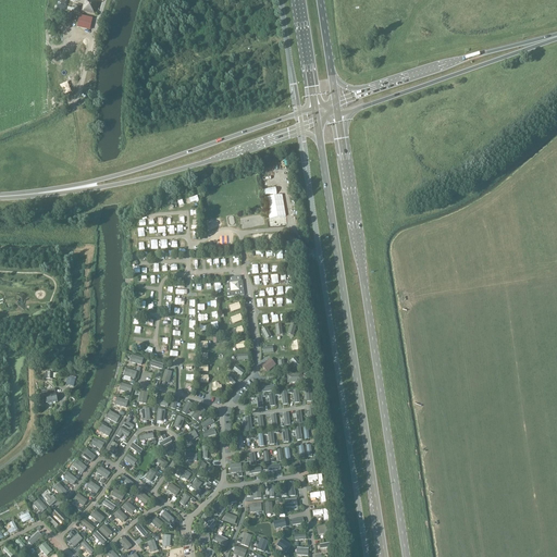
[(97,2),(86,0),(84,0),(84,4),(79,3),(78,9),(77,9),(76,12),(82,13),(82,12),(95,14),(97,2)]
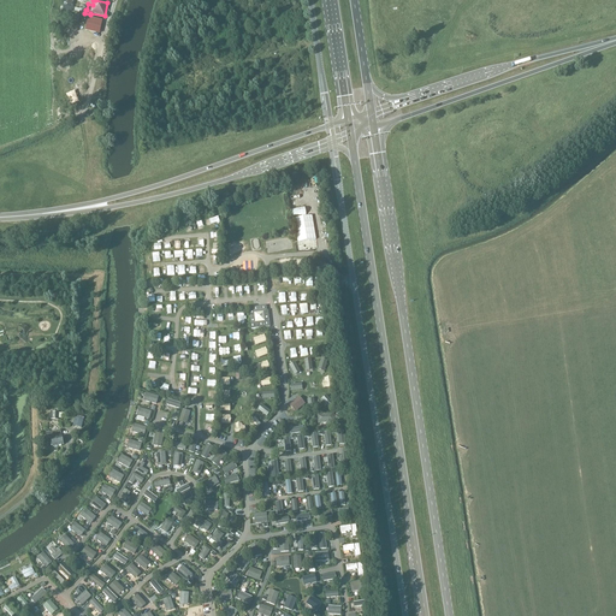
[(102,22),(88,18),(86,30),(100,34),(102,22)]
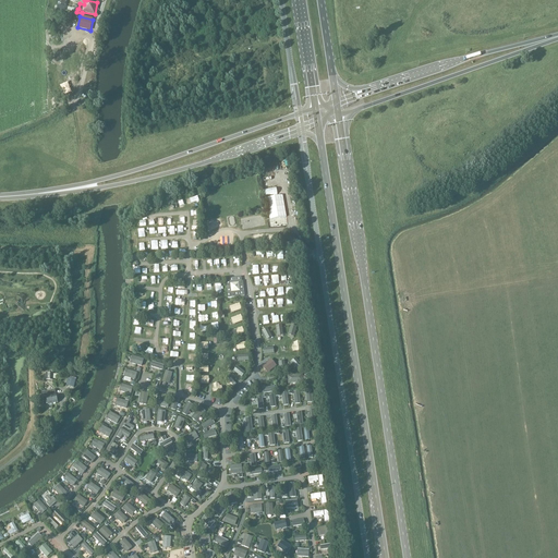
[(76,43),(77,37),(72,37),(71,43),(70,43),(70,47),(72,47),(71,53),(80,55),(79,62),(82,62),(81,67),(85,68),(86,56),(87,56),(88,48),(85,48),(86,44),(76,43)]
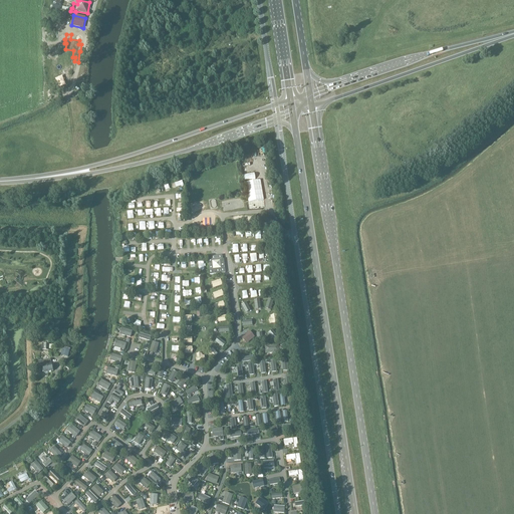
[(223,259),(222,255),(212,257),(212,259),(208,259),(210,275),(225,273),(224,259),(223,259)]
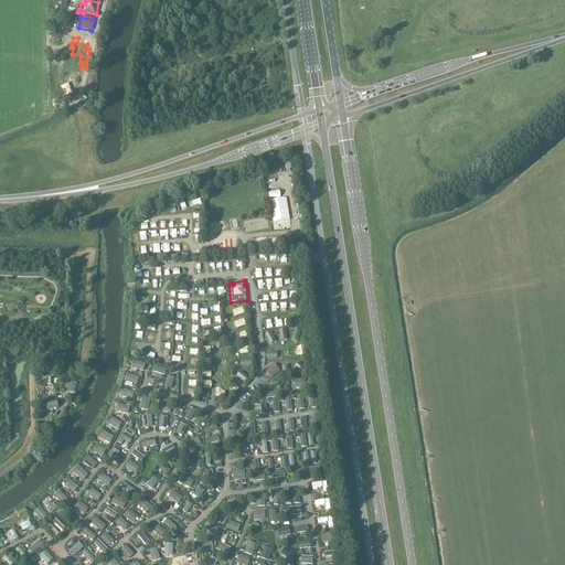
[(125,372),(141,377),(146,379),(150,364),(128,358),(126,369),(125,372)]
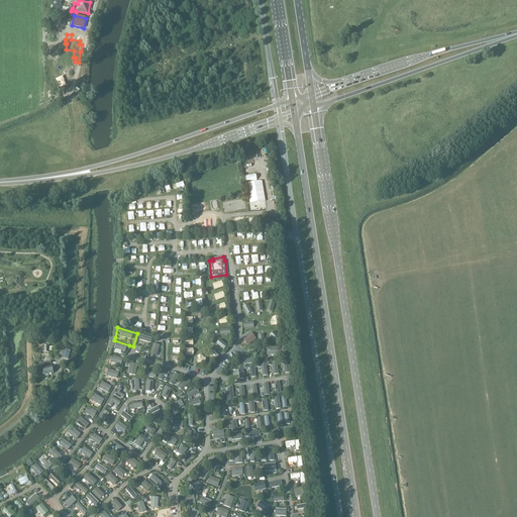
[(153,338),(137,333),(133,346),(138,348),(136,354),(147,358),(153,338)]
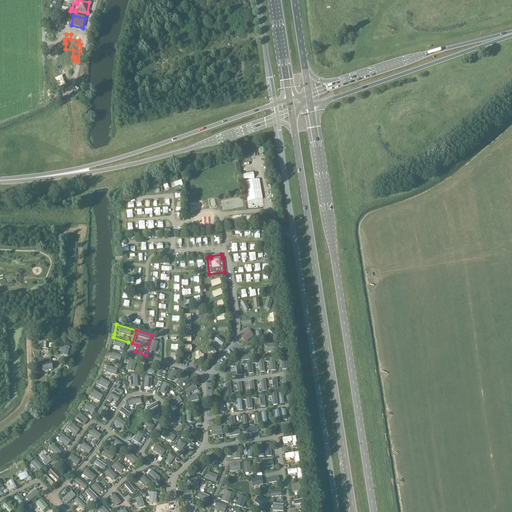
[(155,334),(152,334),(152,335),(146,355),(160,359),(161,359),(162,358),(161,351),(161,348),(162,344),(162,342),(161,340),(159,336),(155,334)]
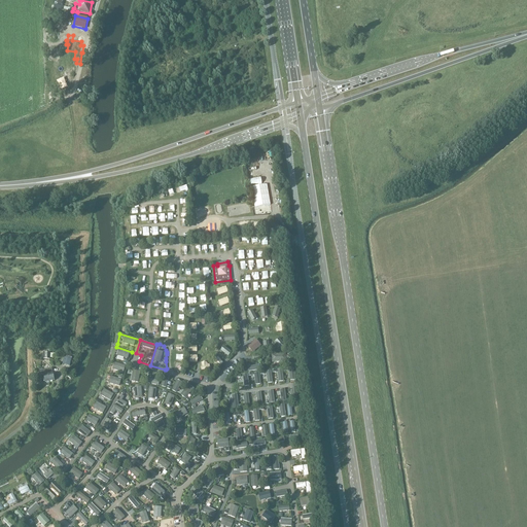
[(115,350),(111,360),(120,363),(128,365),(130,359),(132,352),(116,347),(115,350)]
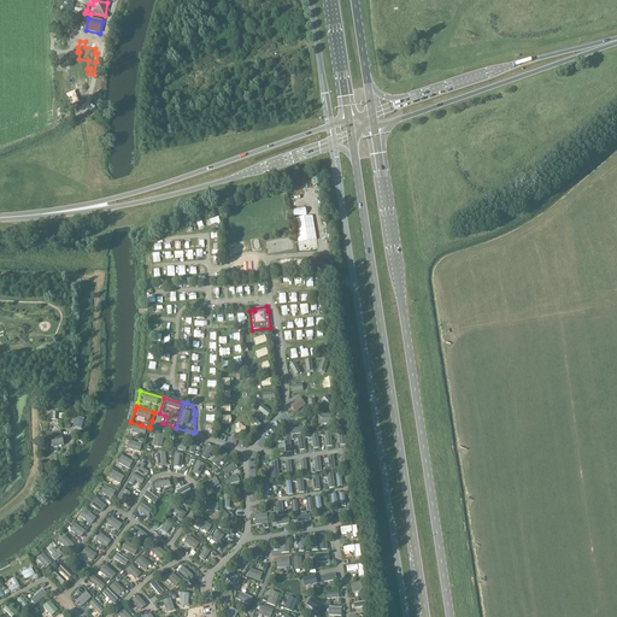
[(340,430),(338,411),(310,415),(311,434),(317,433),(328,432),(340,430)]
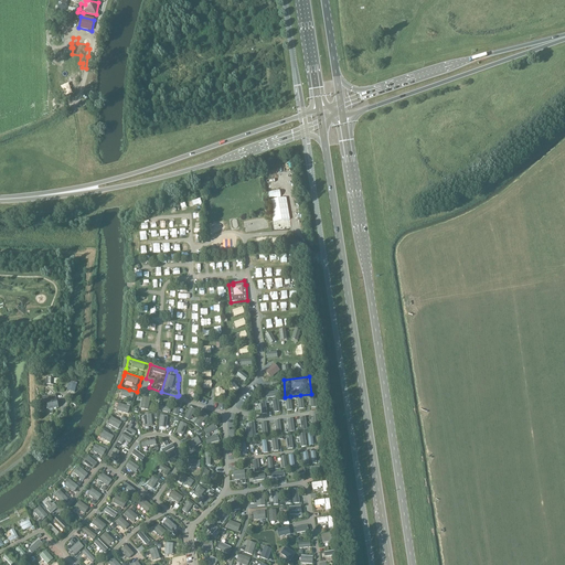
[(285,397),(284,380),(265,381),(254,394),(268,400),(279,397),(285,397)]
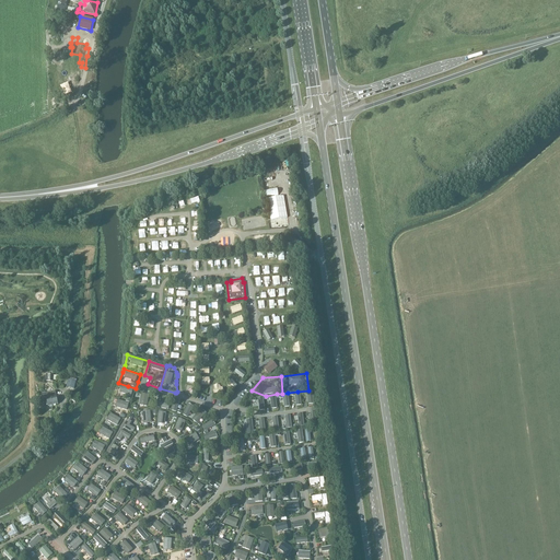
[(118,383),(114,398),(126,401),(130,404),(133,396),(136,388),(128,386),(118,383)]
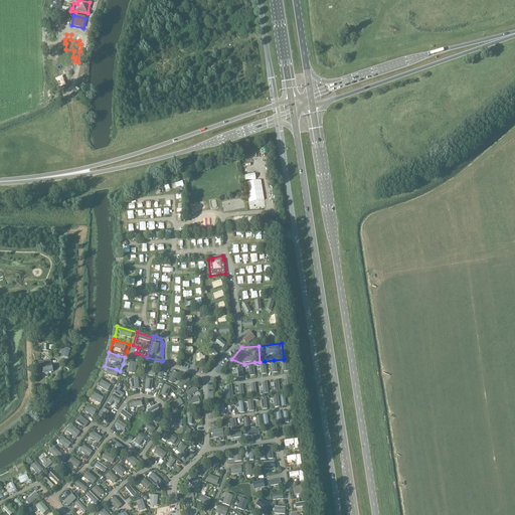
[(47,365),(47,364),(51,363),(50,359),(38,362),(39,366),(45,365),(46,366),(42,367),(44,373),(52,371),(51,365),(47,365)]
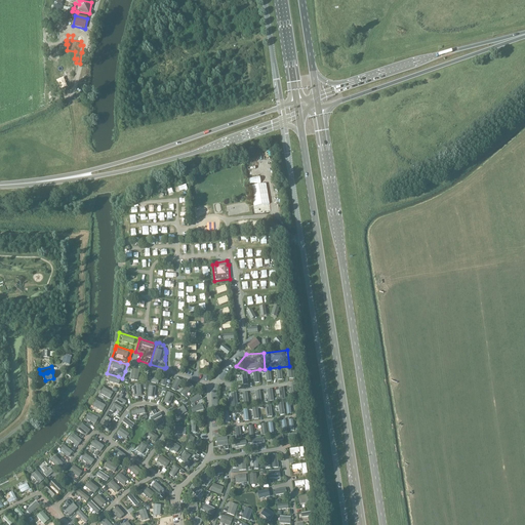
[(249,371),(236,366),(225,381),(247,388),(249,371)]
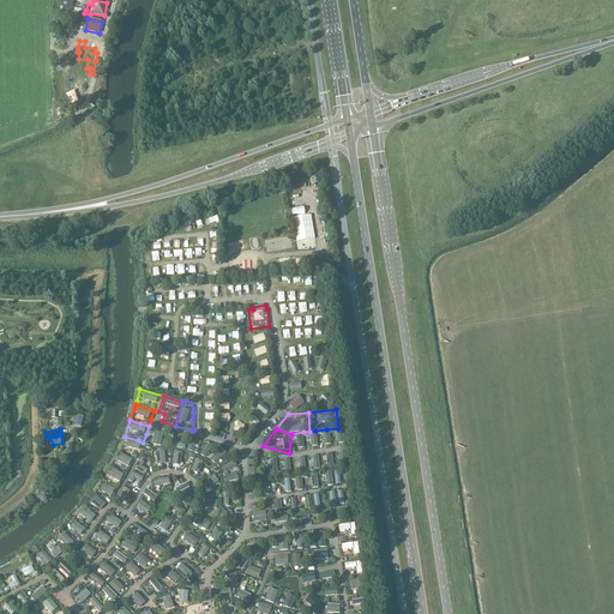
[(304,432),(292,434),(289,453),(290,453),(306,452),(304,432)]
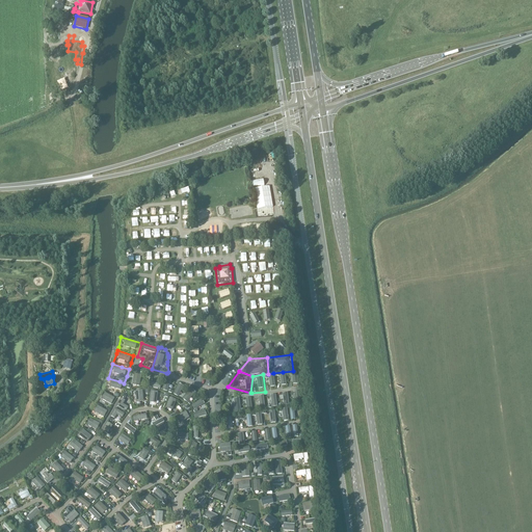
[(104,387),(103,391),(116,398),(117,399),(118,400),(126,391),(125,388),(124,384),(124,383),(120,381),(108,378),(107,381),(104,387)]
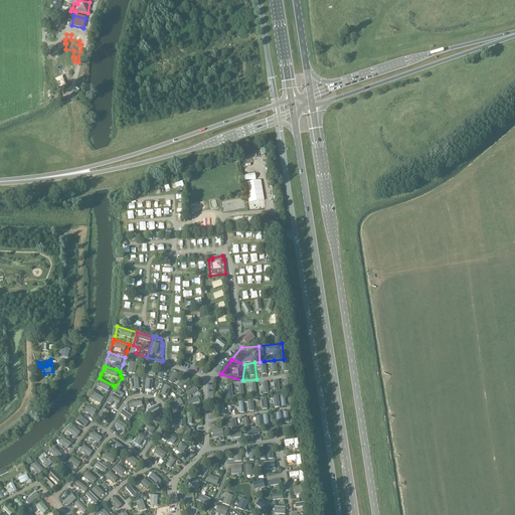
[(157,378),(162,379),(165,368),(160,367),(157,378)]
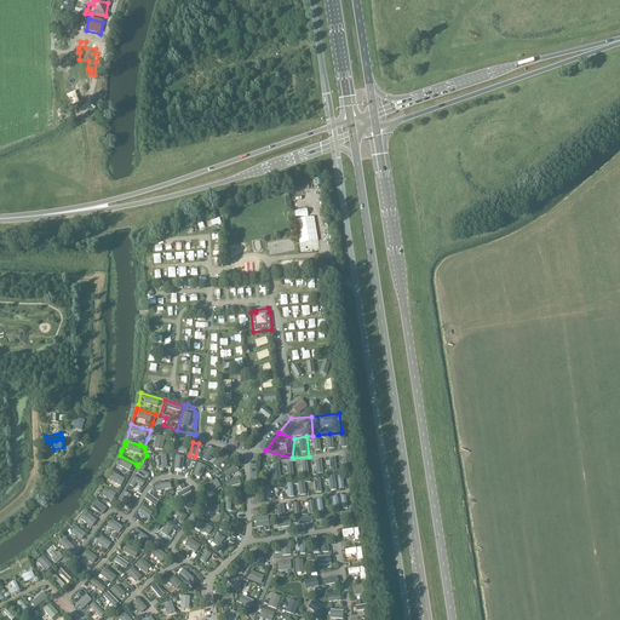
[(202,460),(207,463),(213,451),(208,448),(202,460)]
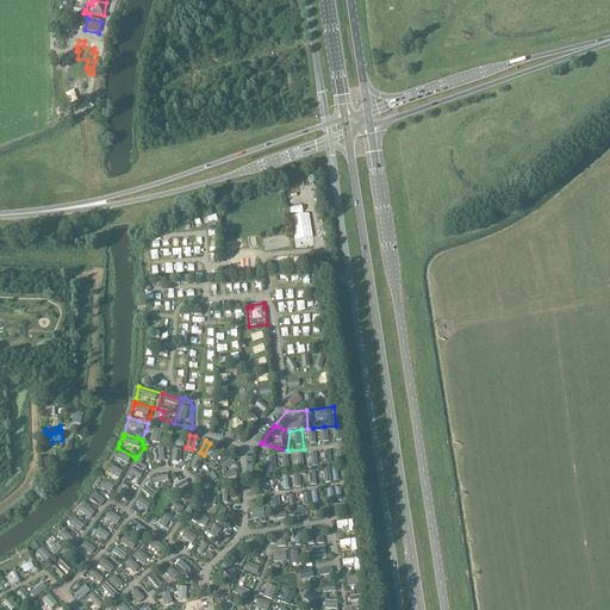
[(210,458),(215,462),(224,450),(219,447),(210,458)]
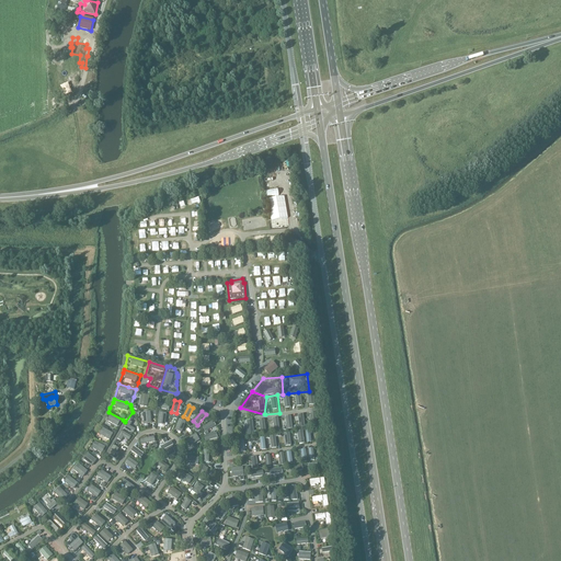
[(301,413),(304,430),(315,427),(312,411),(301,413)]
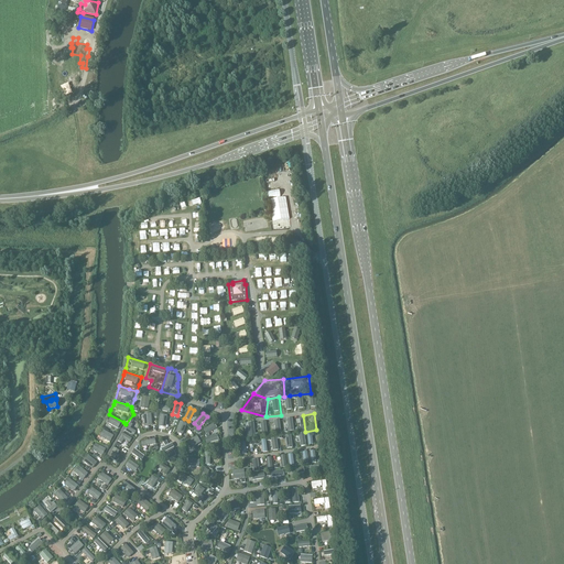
[(104,423),(101,429),(116,436),(123,422),(109,414),(104,423)]
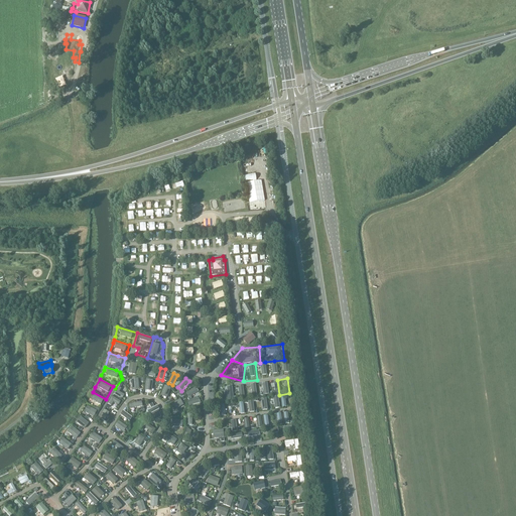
[(127,399),(130,397),(122,379),(115,388),(111,394),(122,404),(124,401),(127,399)]
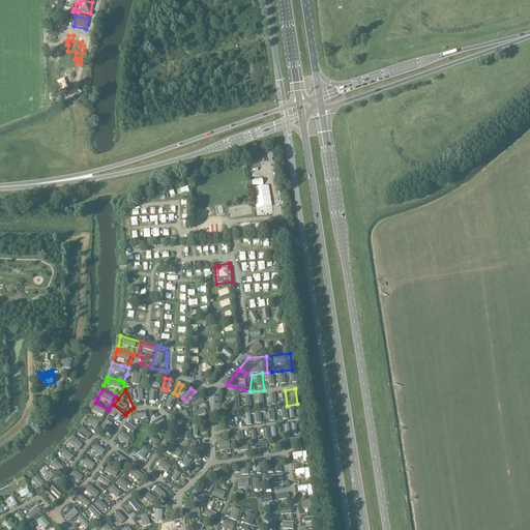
[(158,391),(150,389),(148,401),(156,403),(158,391)]
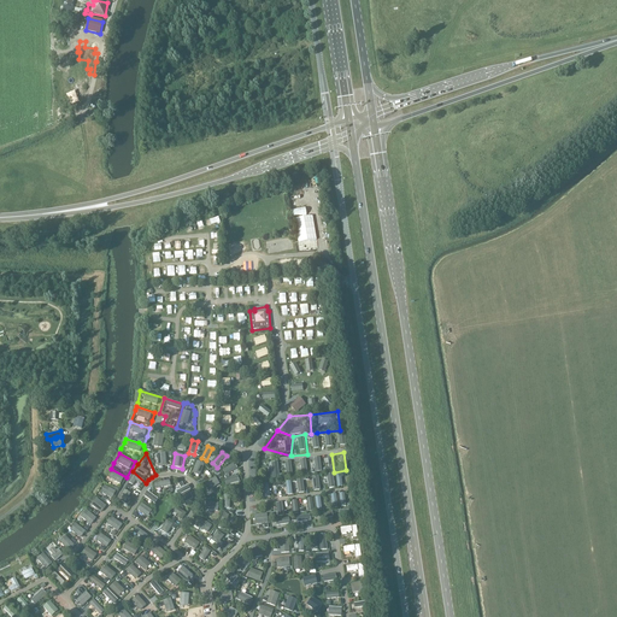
[(278,458),(263,453),(262,482),(277,481),(281,480),(278,458)]
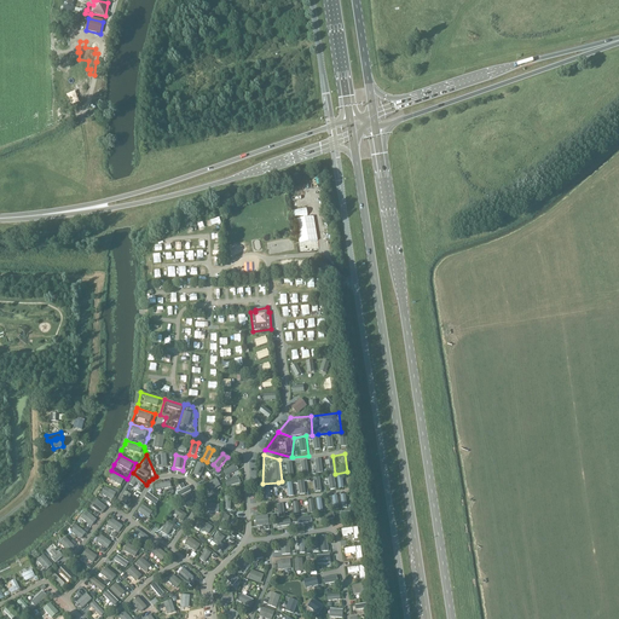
[(333,456),(320,457),(323,475),(335,474),(333,456)]
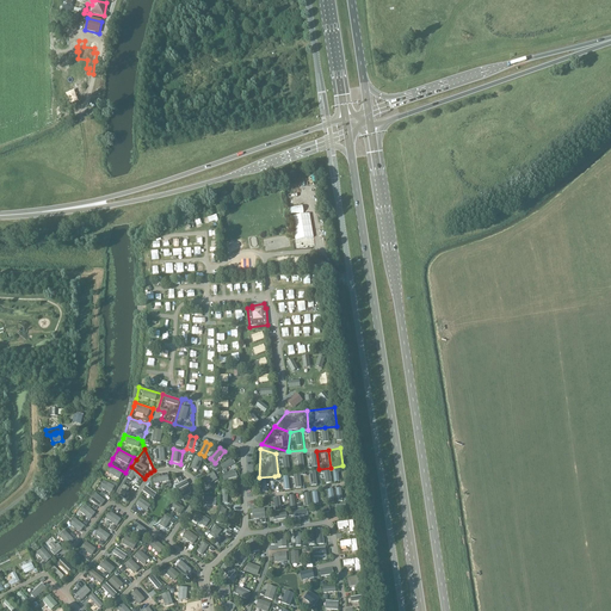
[(319,469),(316,451),(304,454),(307,470),(319,469)]
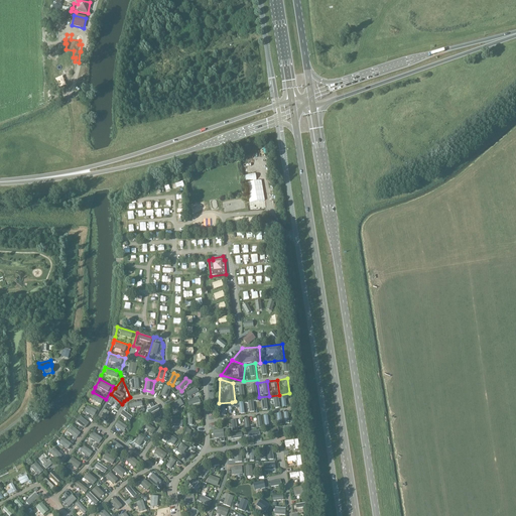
[(185,410),(203,410),(203,390),(203,383),(185,395),(185,410)]
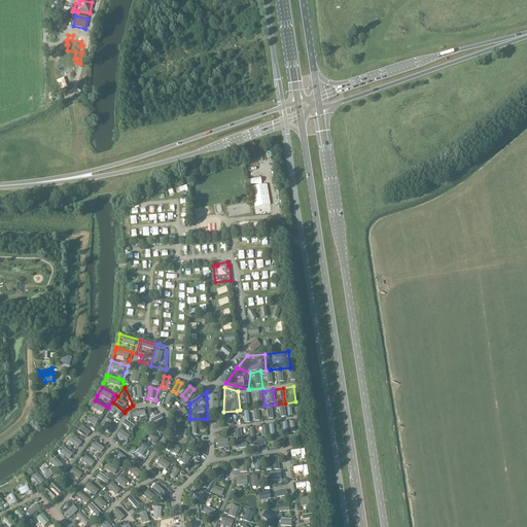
[(243,392),(238,391),(240,410),(249,409),(250,409),(248,393),(245,393),(243,392)]
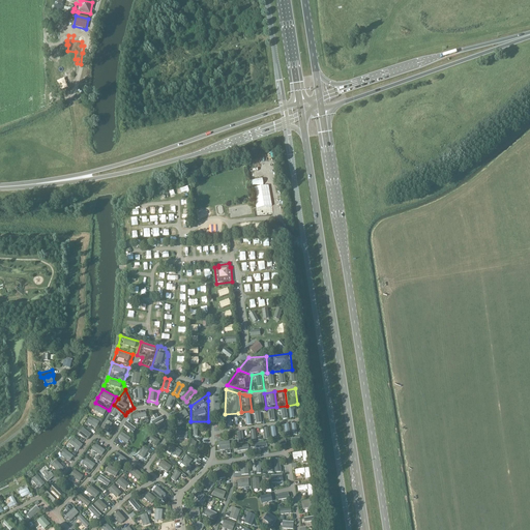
[(264,393),(249,395),(252,411),(261,409),(266,408),(264,393)]
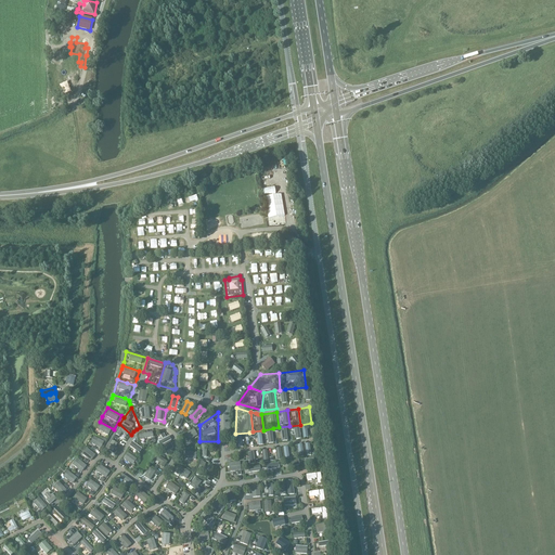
[(172,426),(179,429),(183,418),(177,415),(172,426)]
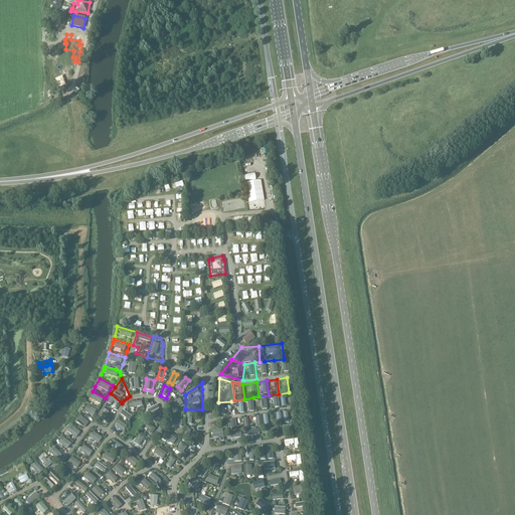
[(92,393),(84,403),(93,407),(99,410),(106,398),(93,391),(92,393)]
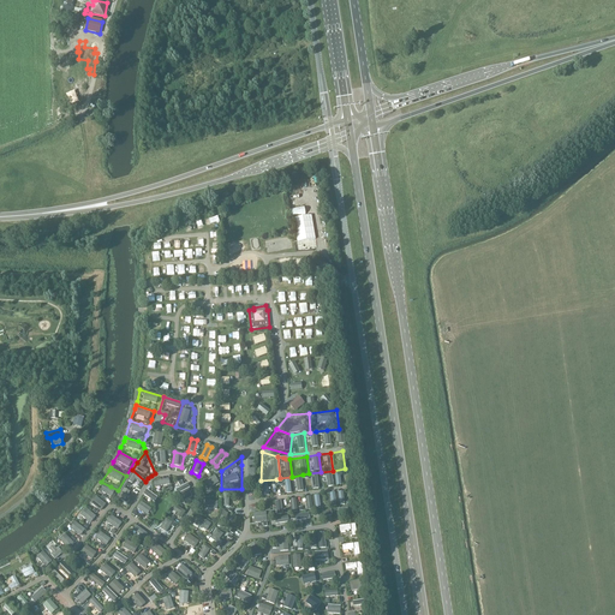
[(345,469),(333,471),(335,488),(347,485),(345,469)]
